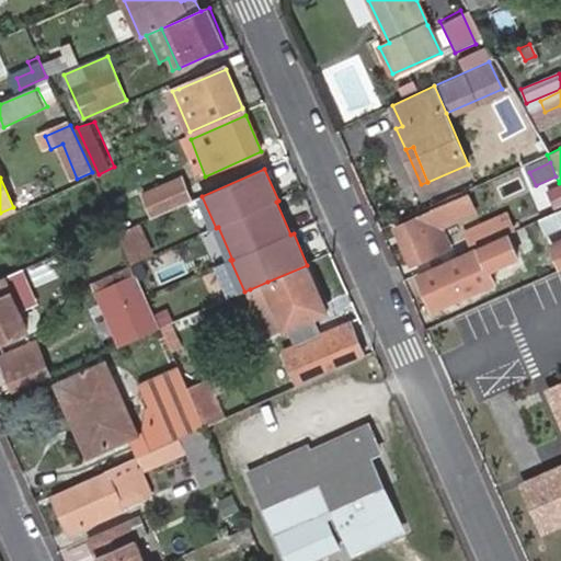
[(153,218),(190,202),(180,180),(144,195),(153,218)]
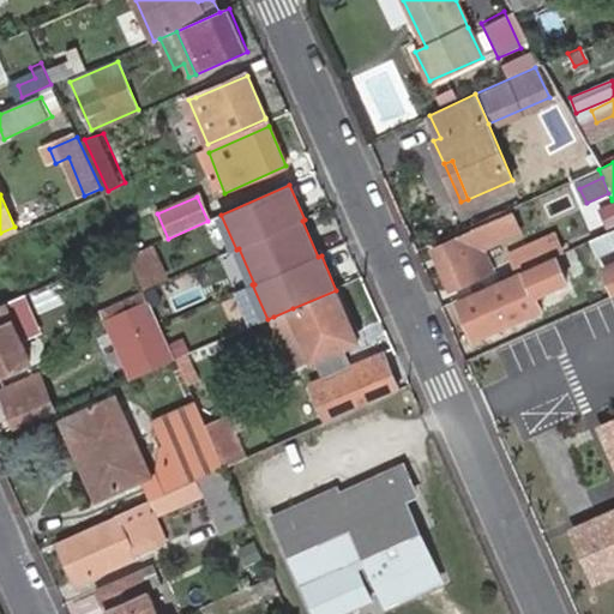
[(474,232),(434,250),(450,289),(491,272),(493,271),(493,270),(483,250),(521,233),(511,212),(473,229),(474,232)]
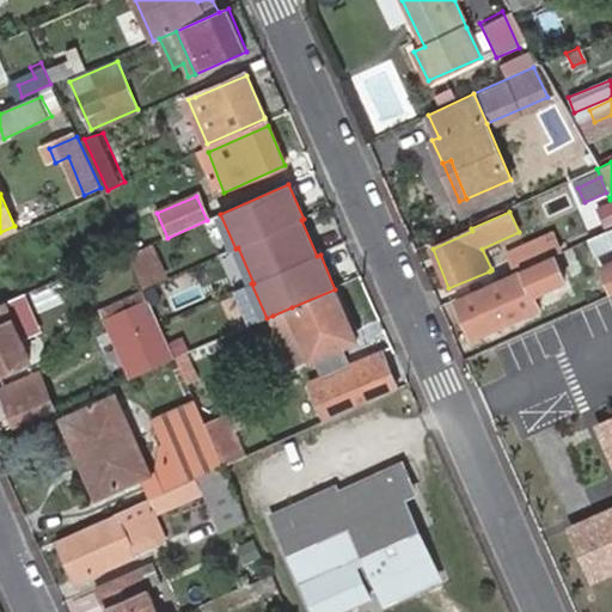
[(611,230),(587,242),(594,259),(611,251),(611,230)]
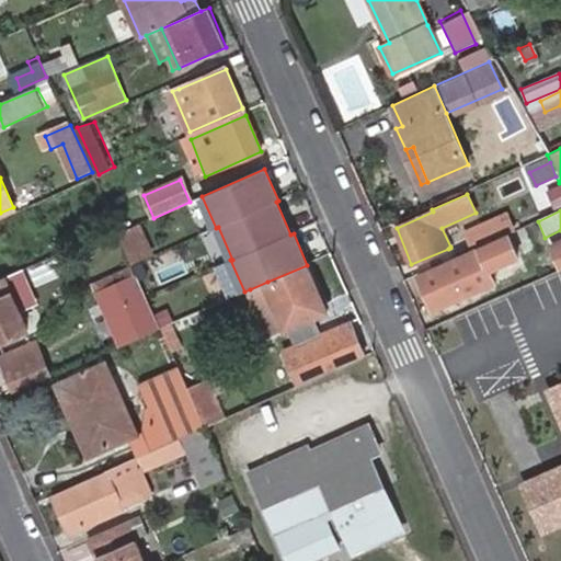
[(474,247),(503,235),(496,218),(467,230),(470,238),(474,247)]
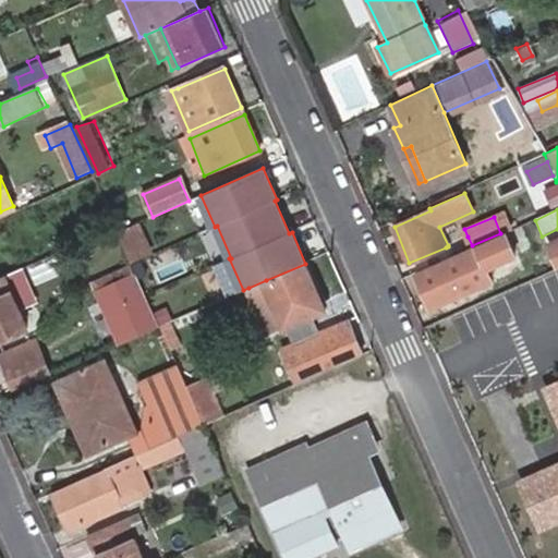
[(138,223),(120,231),(123,238),(132,261),(150,253),(152,252),(138,223)]
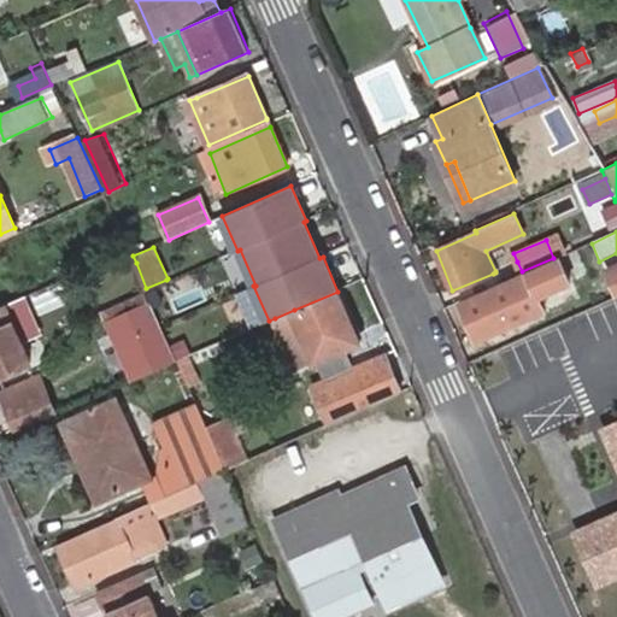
[(517,262),(495,271),(495,272),(493,274),(498,285),(523,274),(522,271),(517,262)]
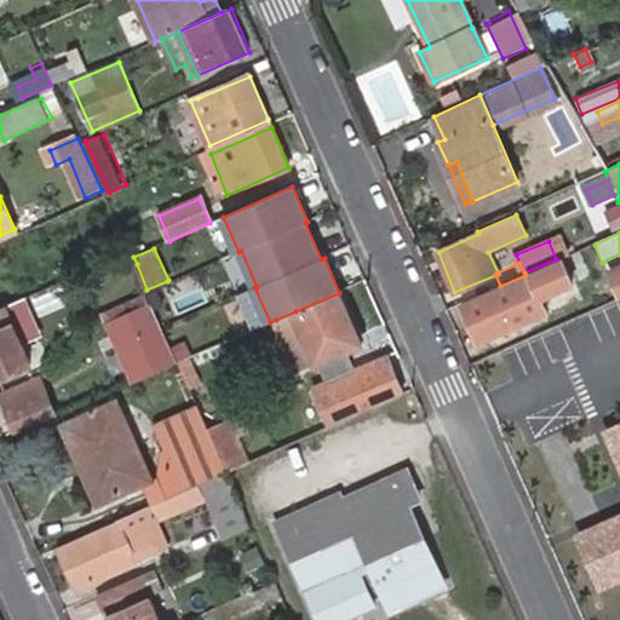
[(562,264),(460,306),(476,343),(546,314),(540,298),(570,285),(562,264)]
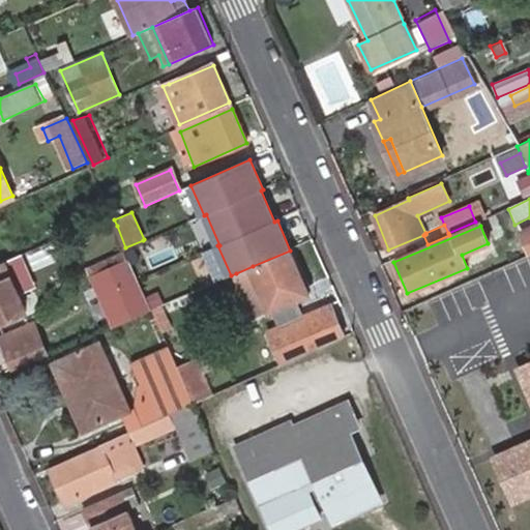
[(529,228),(519,233),(528,255),(529,254),(529,228)]
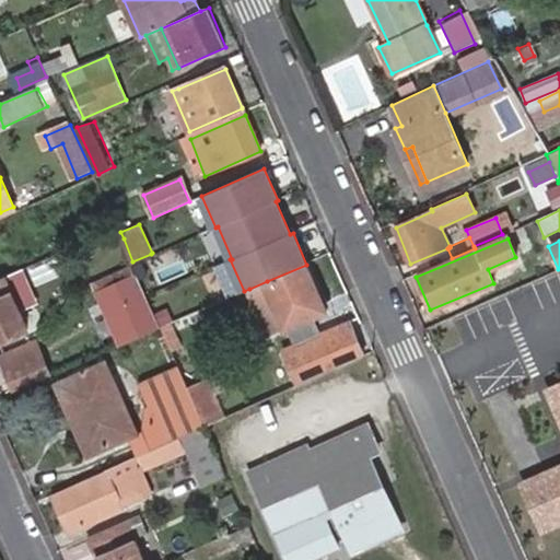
[(325,311),(306,265),(267,281),(287,327),(311,316),(325,311)]
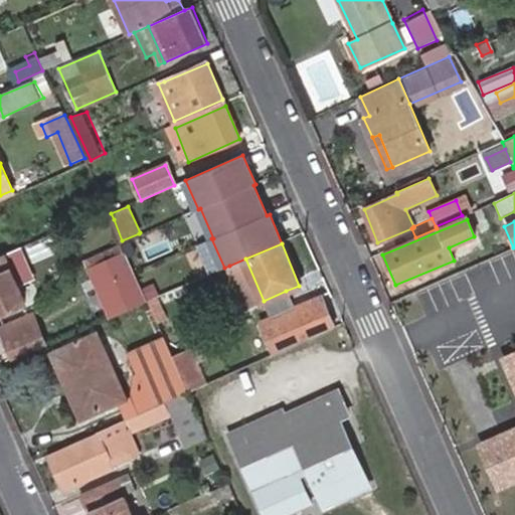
[(123,312),(104,266),(127,256),(122,244),(93,258),(117,315),(123,312)]
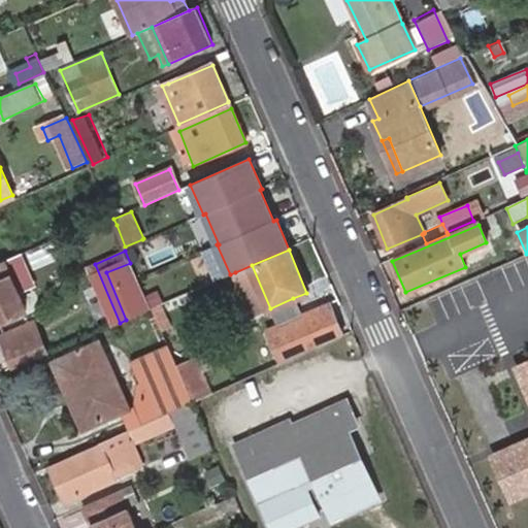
[(28,278),(18,256),(0,262),(0,315),(0,317),(28,306),(19,283),(28,278)]
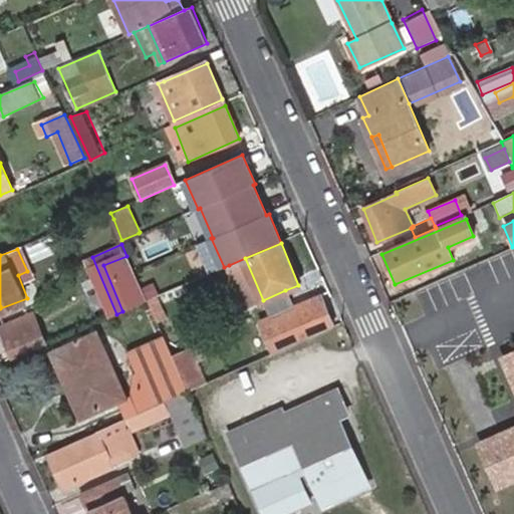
[(122,311),(147,301),(126,256),(103,265),(122,311)]
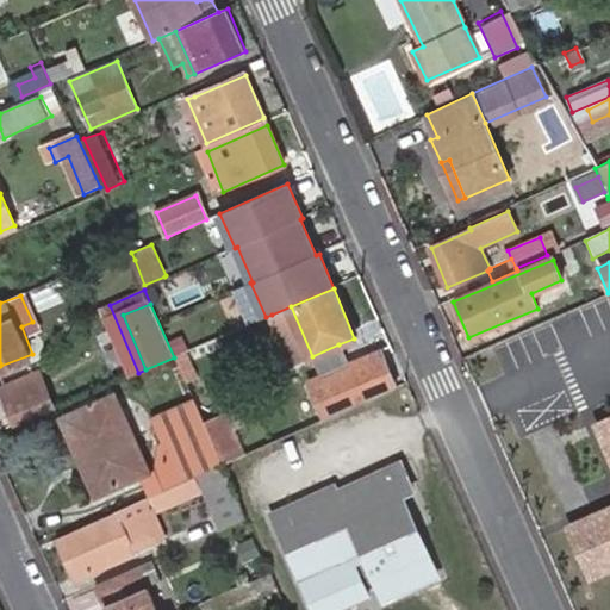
[(291,306),(272,315),(292,365),(312,356),(291,306)]
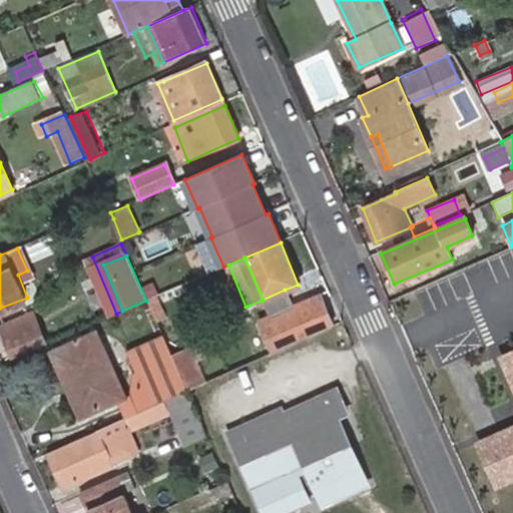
[(285,290),(263,300),(272,320),(282,316),(280,312),(292,306),(285,290)]
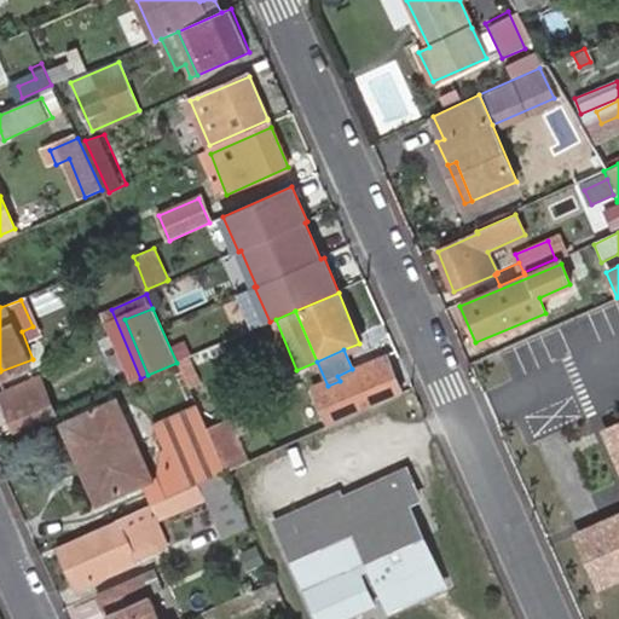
[(328,426),(401,394),(385,354),(352,369),(337,376),(340,381),(328,386),(313,393),(320,410),(328,426)]
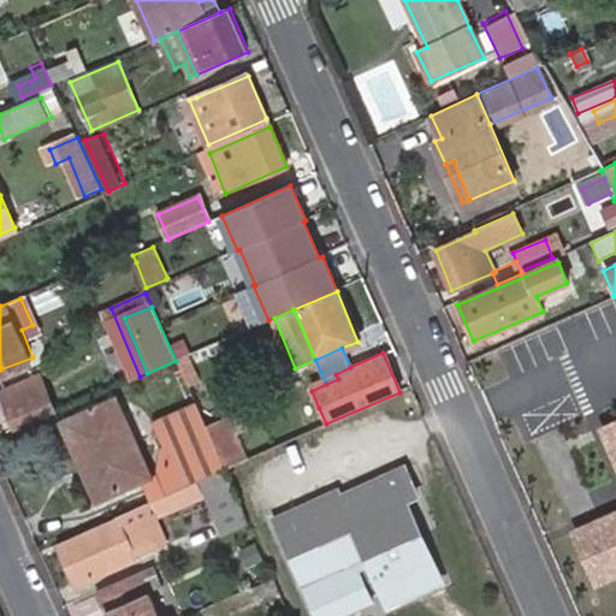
[(41,369),(0,386),(0,388),(18,430),(59,412),(41,369)]
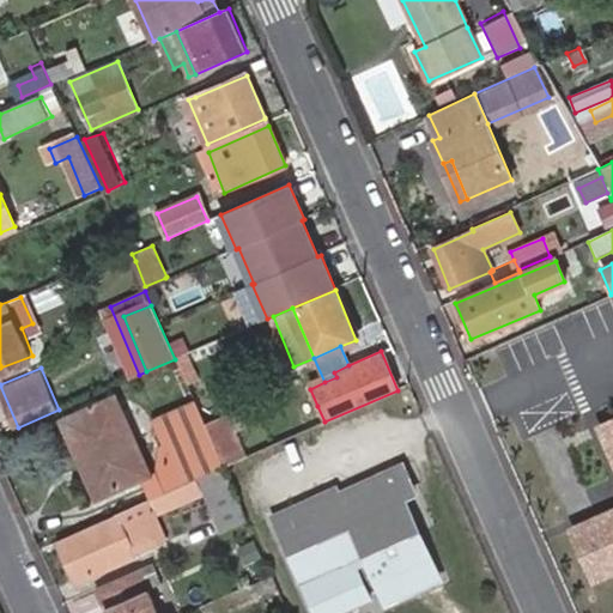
[(113,386),(61,408),(66,419),(117,396),(113,386)]
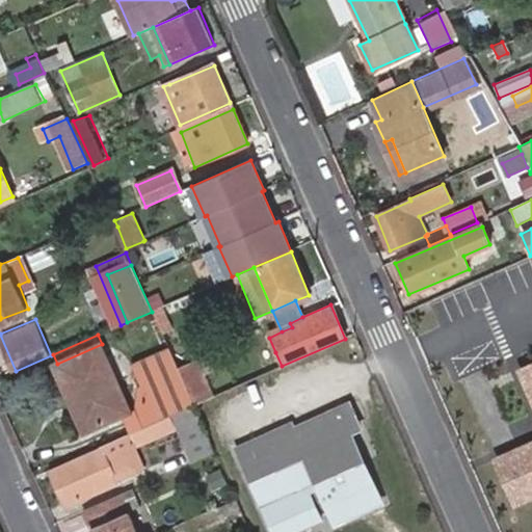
[(57,364),(86,430),(123,415),(130,411),(102,344),(57,364)]
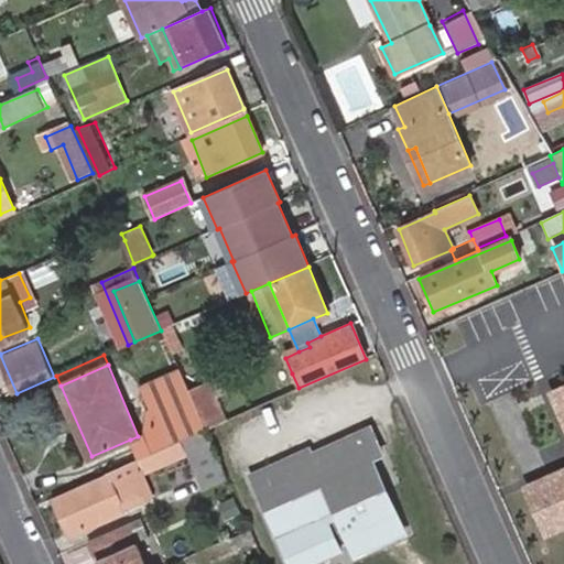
[(190,390),(182,369),(142,388),(153,410),(162,405),(191,392),(190,390)]
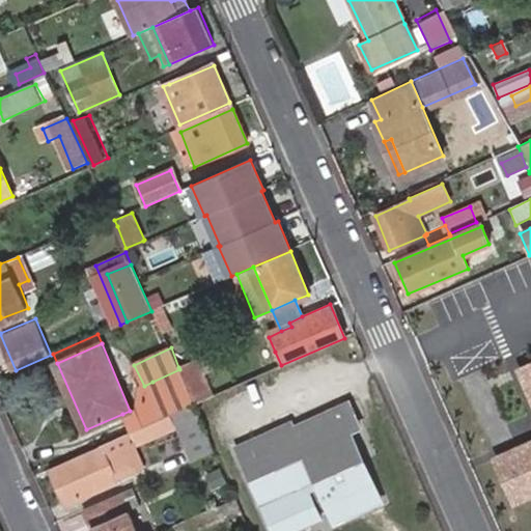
[(179,369),(195,403),(214,395),(204,375),(214,371),(206,355),(178,367),(179,369)]
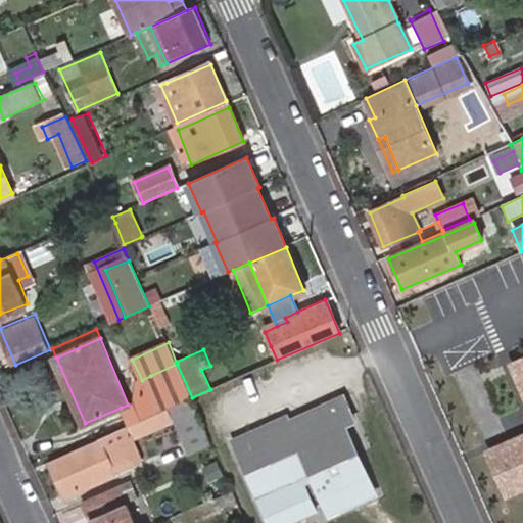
[(192,397),(177,364),(150,376),(156,391),(134,401),(142,420),(169,408),(174,406),(190,398),(192,397)]
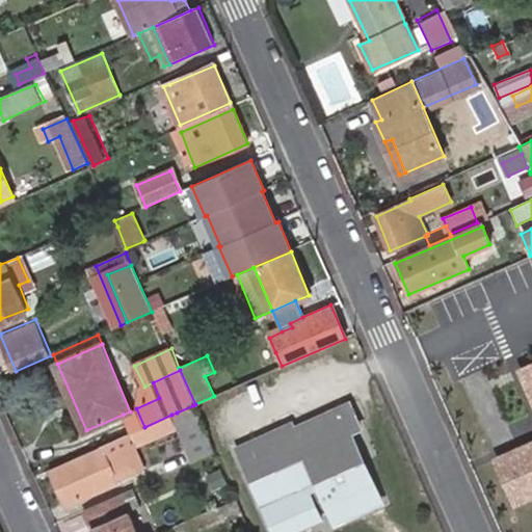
[(531,371),(524,375),(531,395),(531,442),(497,458),(515,502),(531,494),(531,371)]
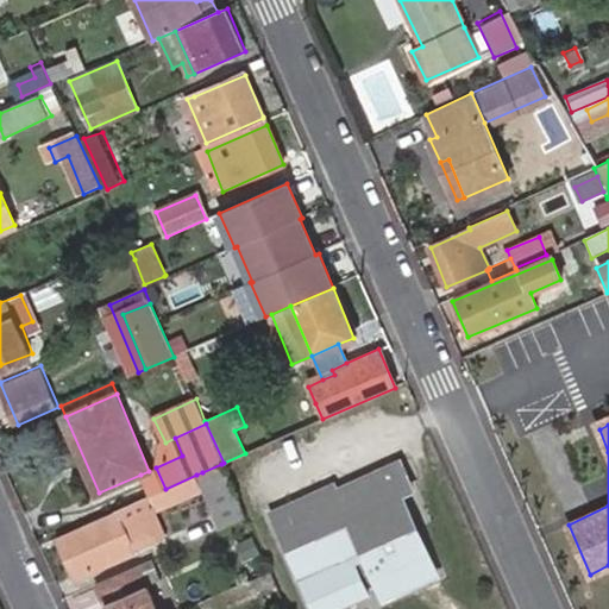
[(402,458),(336,488),(337,491),(330,494),(326,487),(272,510),(297,567),(315,608),(320,608),(365,589),(366,588),(356,564),(366,559),(380,586),(434,563),(403,494),(399,482),(409,477),(402,458)]
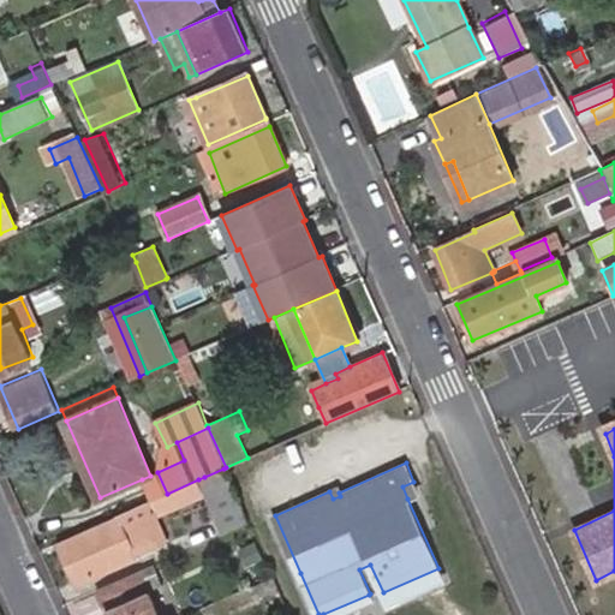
[(248,526),(224,469),(204,477),(198,479),(224,536),(227,535),(248,526)]
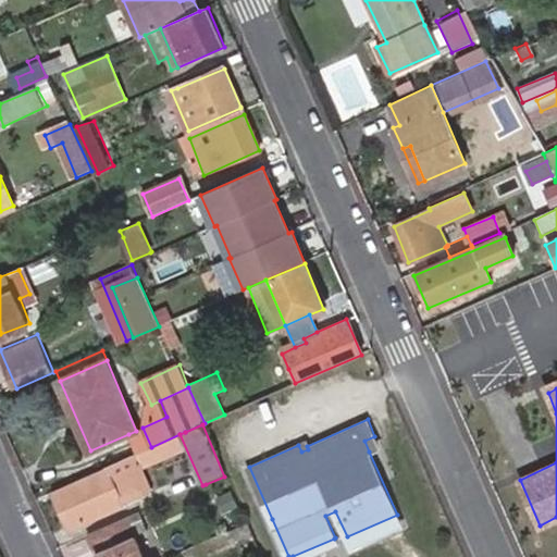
[(151,447),(143,428),(136,431),(128,434),(137,454),(147,449),(151,447)]
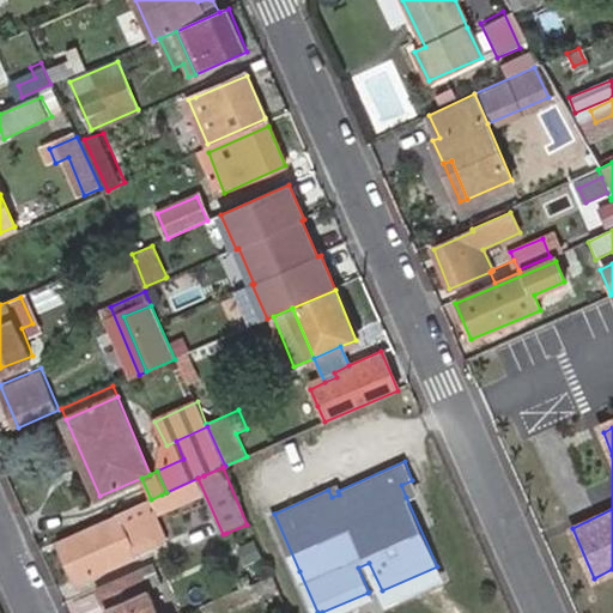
[(417,491),(412,480),(401,485),(406,497),(417,491)]
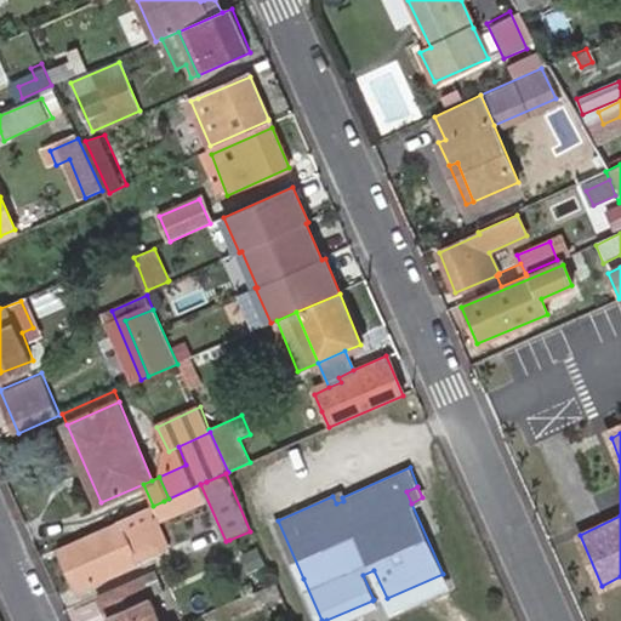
[(343,501),(342,497),(340,494),(332,496),(336,503),(343,501)]
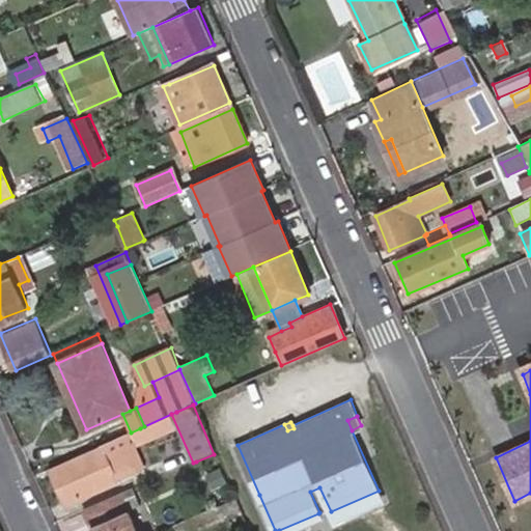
[(131,432),(116,439),(132,475),(142,471),(131,446),(145,440),(140,428),(131,432)]
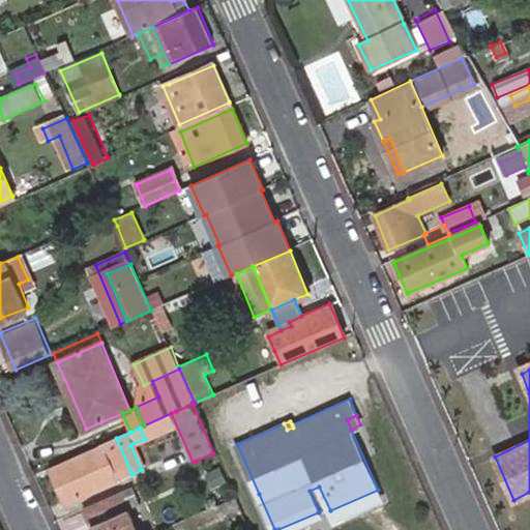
[(116,438),(101,445),(102,448),(53,470),(67,502),(131,474),(116,438)]
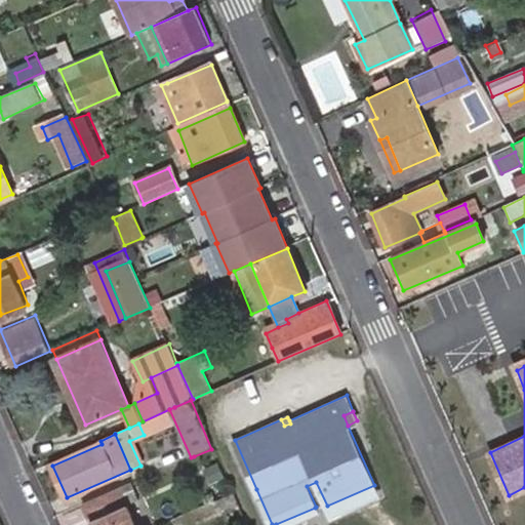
[(131,485),(85,506),(92,524),(133,524),(127,508),(138,502),(131,485)]
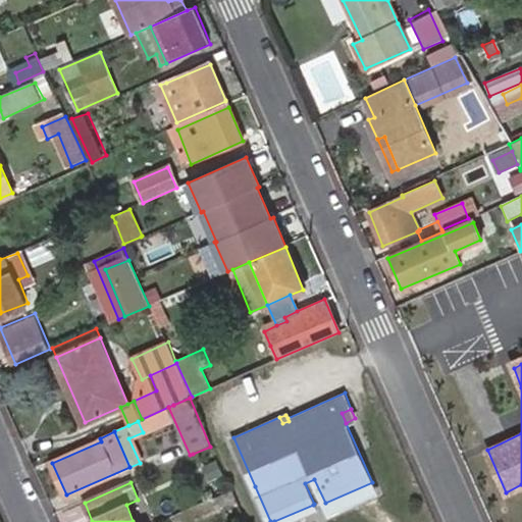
[(375,490),(372,482),(325,503),(329,511),(375,490)]
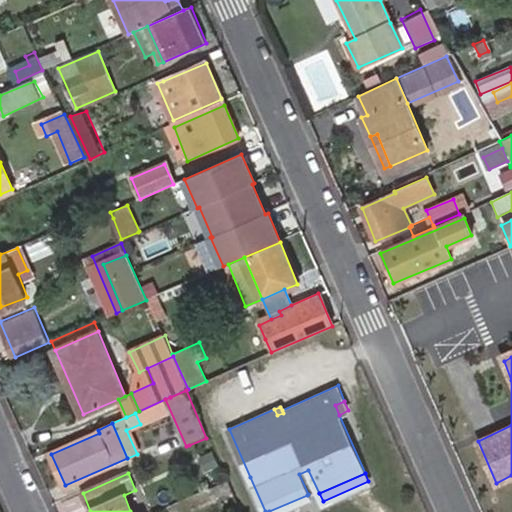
[(242,511),(228,480),(222,483),(235,511),(242,511)]
